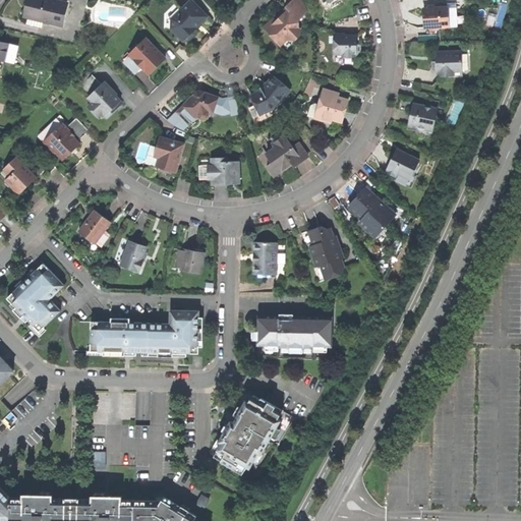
[(42,26),(43,19),(62,24),(68,2),(57,0),(33,0),(32,7),(30,17),(27,23),(42,26)]
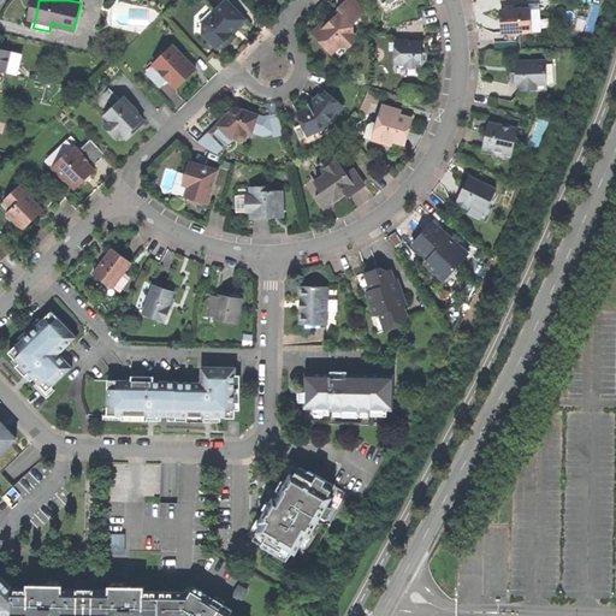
[(202,35),(215,49),(219,47),(224,47),(229,42),(229,37),(231,34),(227,30),(231,27),(236,28),(237,21),(241,17),(226,0),(202,23),(202,35)]
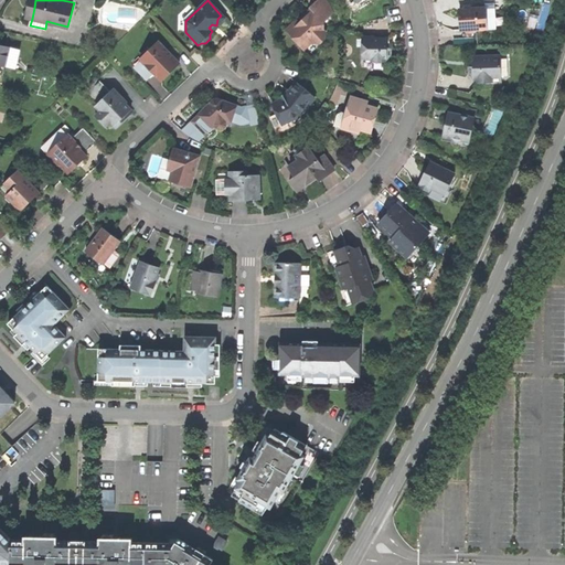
[(330,6),(326,0),(317,0),(309,9),(301,17),(304,19),(301,21),(296,21),(285,32),(302,50),(311,42),(313,44),(319,44),(324,39),(324,33),(322,31),(322,22),(332,12),(330,6)]
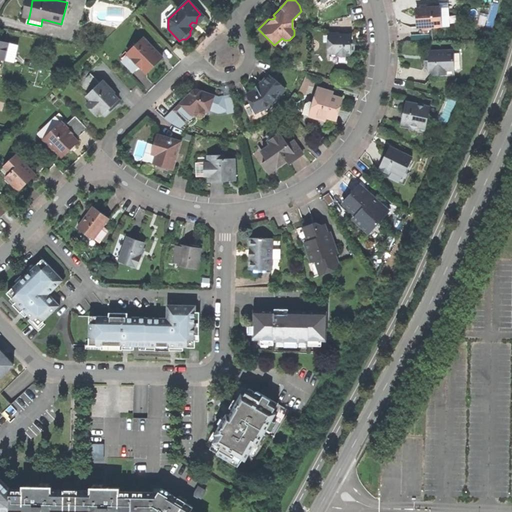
[(431,27),(448,26),(446,7),(439,7),(416,8),(416,19),(417,28),(420,28),(421,29),(430,29),(431,27)]
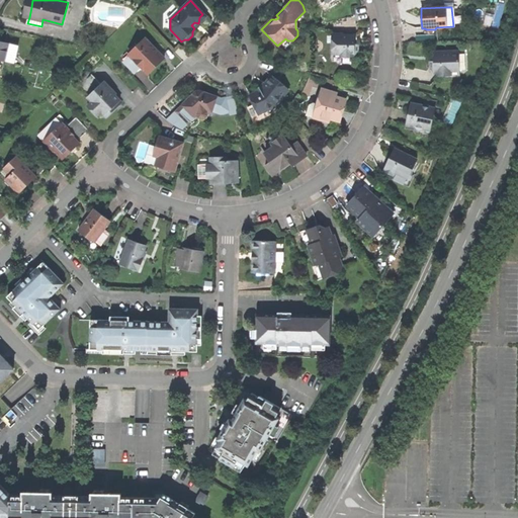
[(339,65),(351,65),(351,59),(356,54),(356,50),(356,45),(354,45),(354,35),(341,35),(341,34),(331,33),(331,63),(339,63),(339,65)]
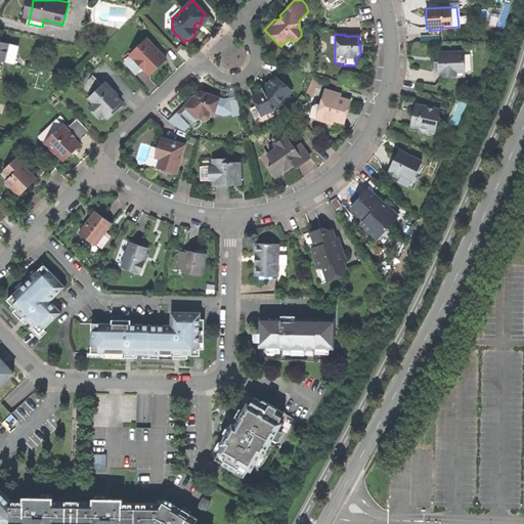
[(133,72),(144,71),(149,76),(157,69),(166,59),(160,53),(158,55),(155,52),(156,50),(146,40),(124,61),(133,72)]
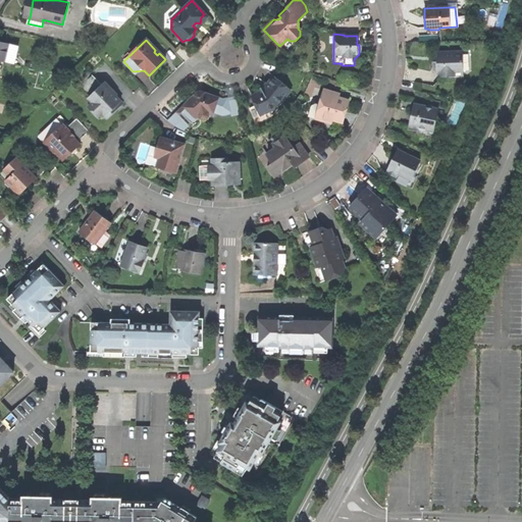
[(0,59),(5,61),(13,63),(16,45),(0,41),(0,59)]
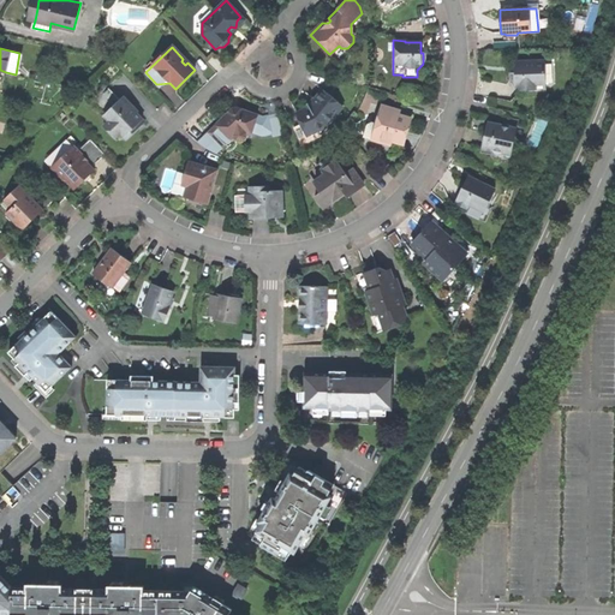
[(509,81),(519,91),(535,91),(535,85),(544,85),(544,63),(513,63),(513,73),(508,73),(509,77),(509,81)]
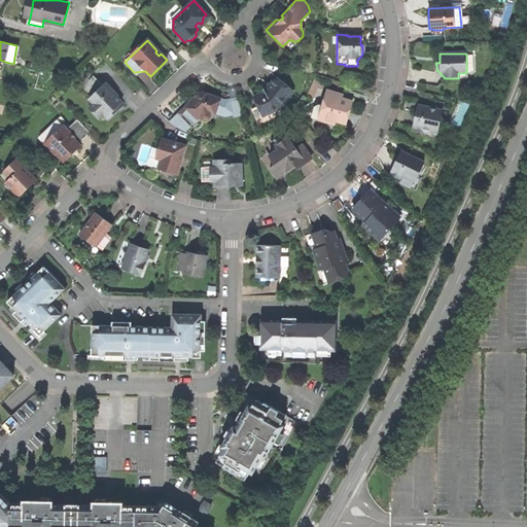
[(99,117),(103,113),(108,118),(113,114),(118,109),(117,107),(123,102),(117,97),(118,96),(106,82),(103,85),(94,75),(80,88),(90,97),(89,98),(94,103),(89,107),(99,117)]
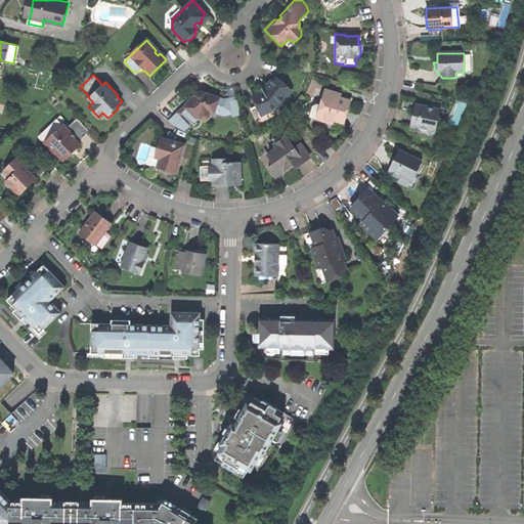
[(261,116),(277,107),(292,90),(275,77),(266,87),(265,88),(262,87),(262,92),(253,97),(257,105),(261,116)]
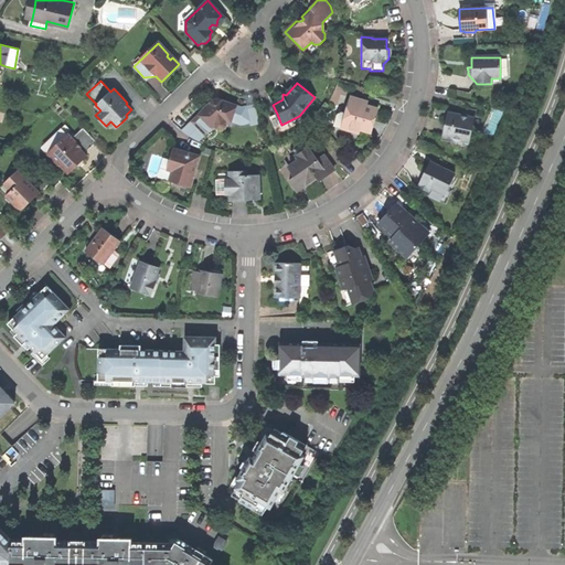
[(215,98),(214,98),(182,131),(199,142),(208,134),(206,131),(212,126),(215,125),(217,121),(223,119),(226,123),(231,123),(232,120),(241,124),(249,121),(246,107),(242,107),(222,100),(217,98),(215,98)]
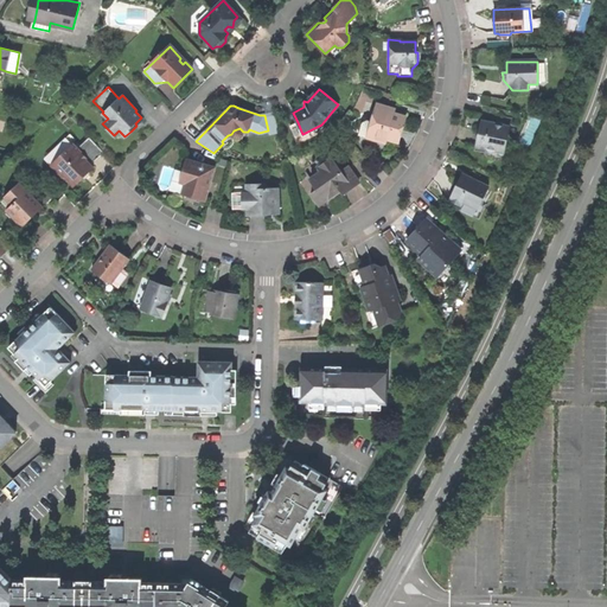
[(365,122),(360,125),(357,135),(383,142),(384,139),(395,141),(398,132),(402,117),(393,115),(388,114),(389,109),(376,106),(371,123),(365,122)]
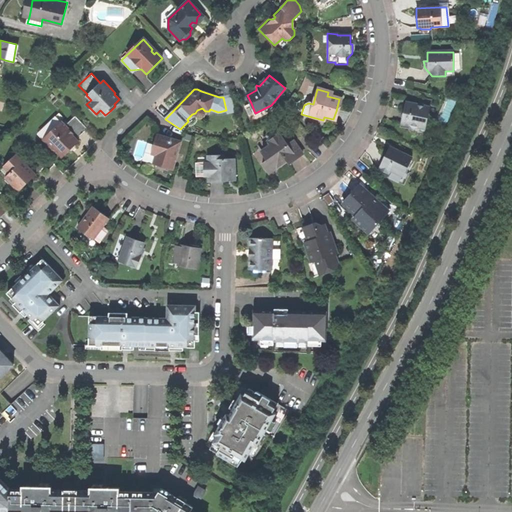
[(231,94),(223,97),(226,110),(227,114),(236,112),(231,94)]
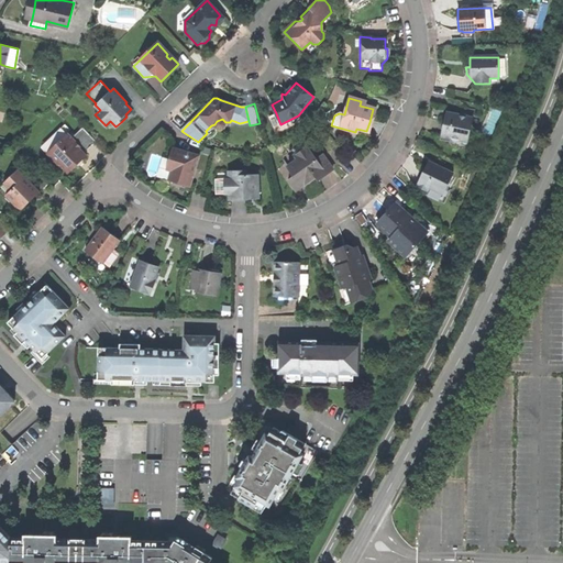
[(457,140),(466,142),(472,119),(465,118),(463,112),(459,116),(445,113),(442,124),(440,136),(450,139),(453,143),(457,140)]
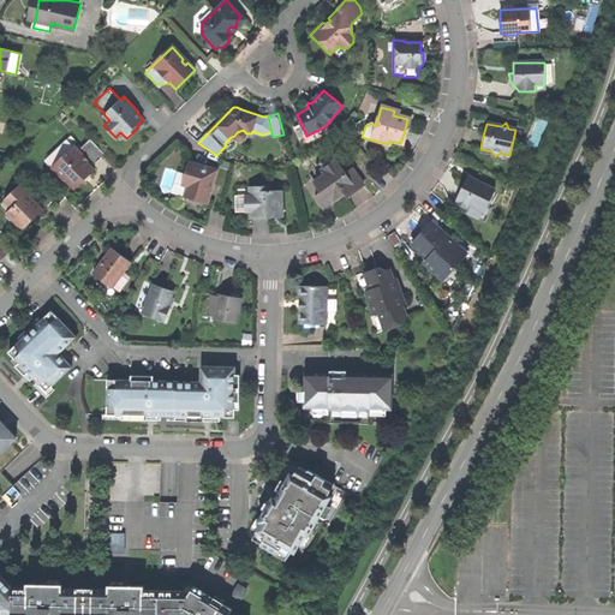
[(329,133),(326,126),(306,136),(302,124),(293,129),(302,145),(329,133)]
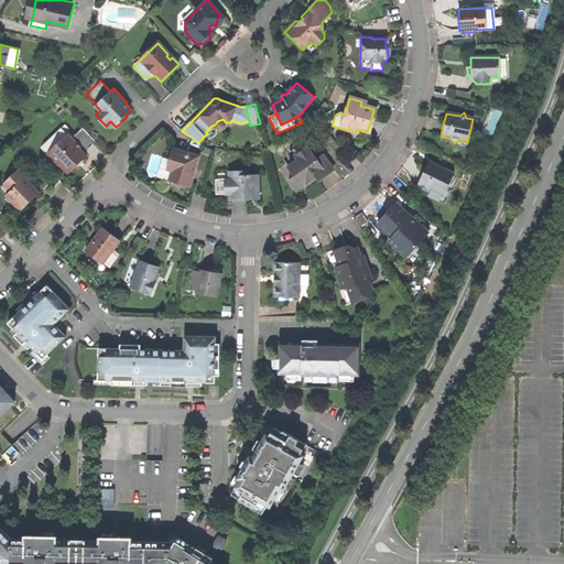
[(229,123),(230,122),(226,122),(223,119),(217,121),(215,125),(212,126),(206,131),(207,133),(215,126),(216,127),(216,128),(218,129),(220,130),(223,129),(225,128),(226,126),(226,123),(229,123)]
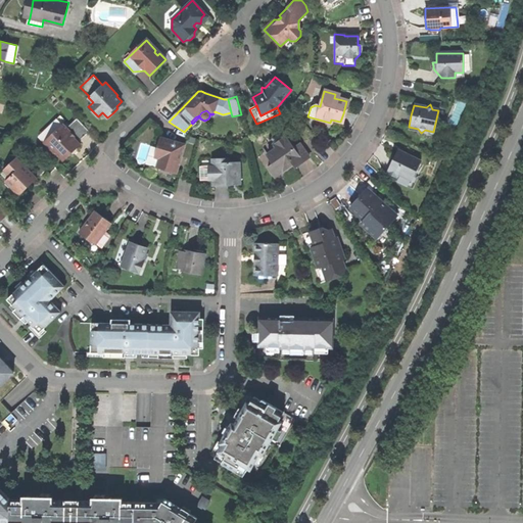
[(61,155),(64,159),(72,152),(81,144),(79,141),(90,130),(79,117),(69,127),(59,116),(40,135),(58,154),(61,155)]
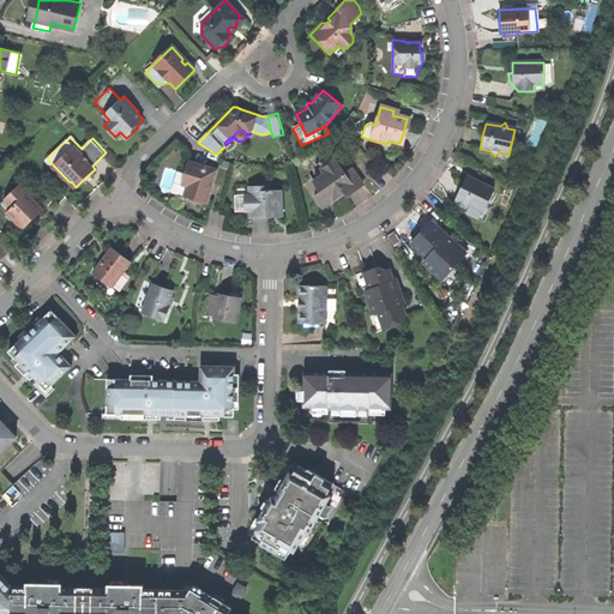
[(324,174),(313,182),(319,192),(313,197),(321,209),(342,194),(344,197),(350,193),(361,186),(350,170),(344,175),(333,161),(320,169),(324,174)]
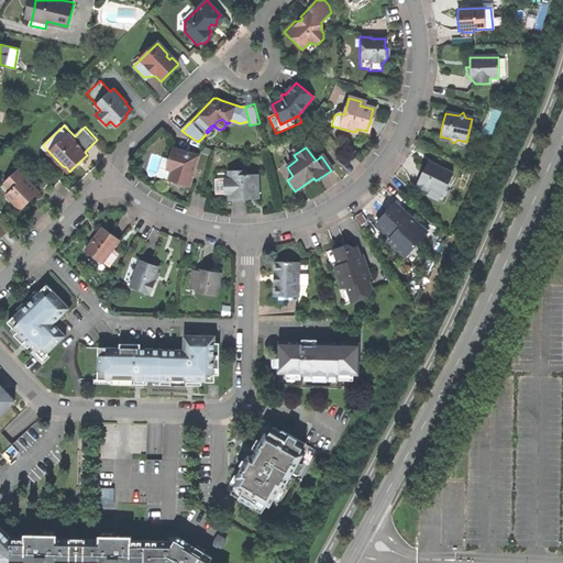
[(178,184),(189,187),(192,177),(189,176),(191,169),(195,170),(199,156),(173,148),(166,169),(170,172),(168,180),(178,184)]
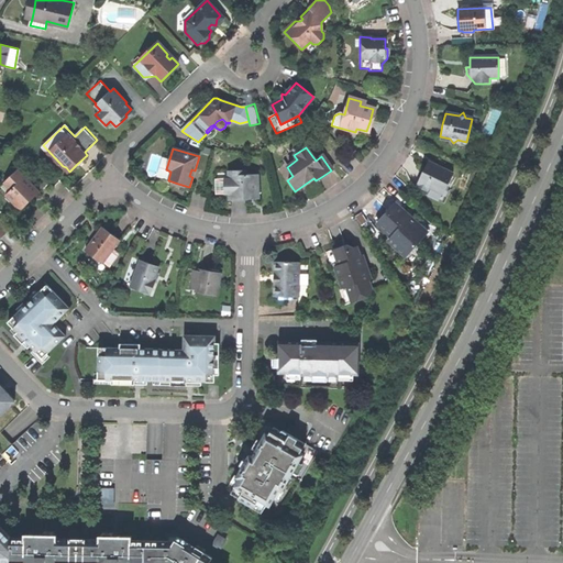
[(427,194),(429,188),(442,195),(452,174),(427,163),(421,175),(415,187),(427,194)]
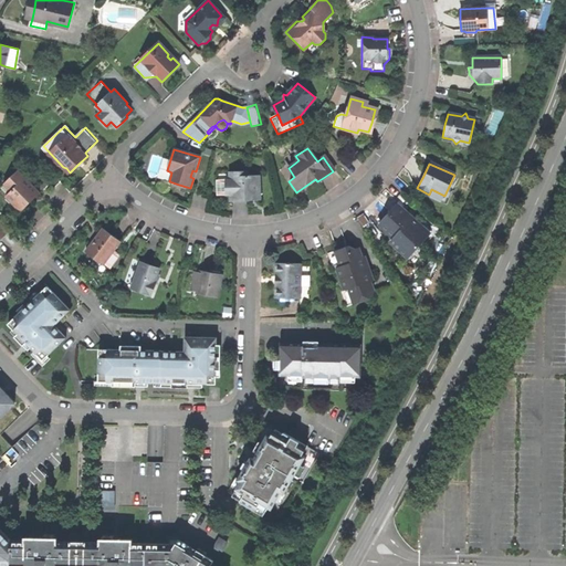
[(18,170),(4,184),(11,191),(6,196),(21,211),(28,205),(32,200),(30,199),(38,191),(18,170)]
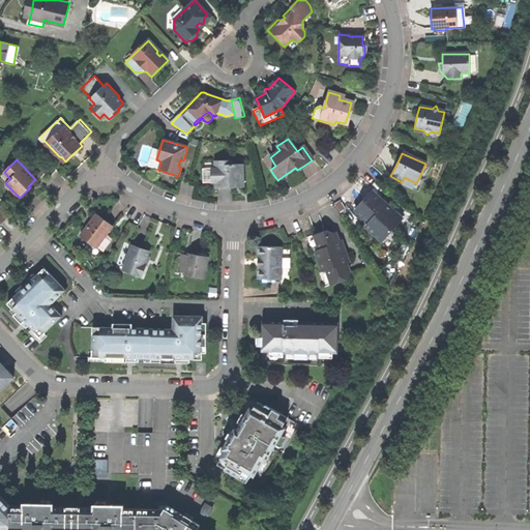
[(230,162),(205,163),(204,163),(203,166),(203,183),(215,183),(215,188),(230,188),(243,187),(242,165),(231,166),(230,162)]
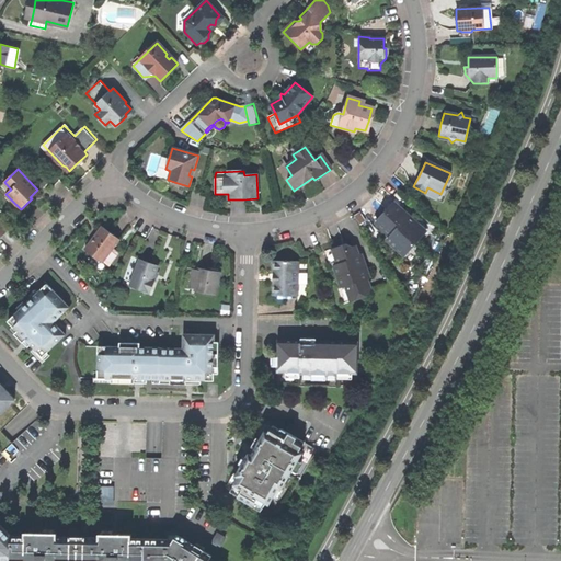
[(39,192),(37,190),(30,197),(32,198),(39,192)]
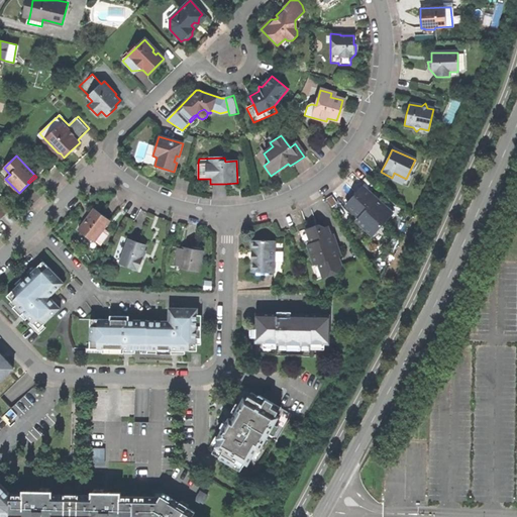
[(372,235),(392,214),(365,189),(358,195),(356,194),(352,198),(345,206),(357,218),(355,220),(372,235)]
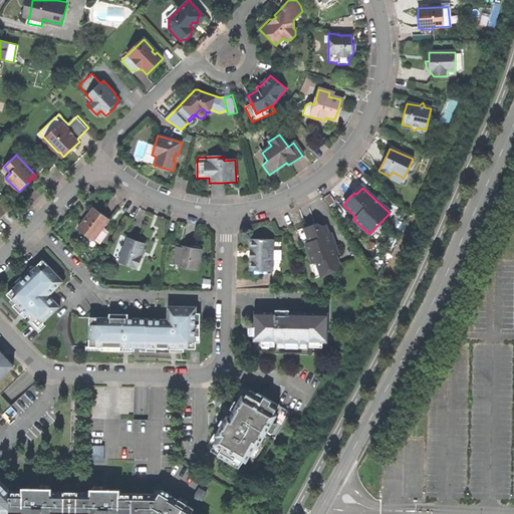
[(77,230),(92,242),(108,220),(100,215),(93,209),(77,230)]
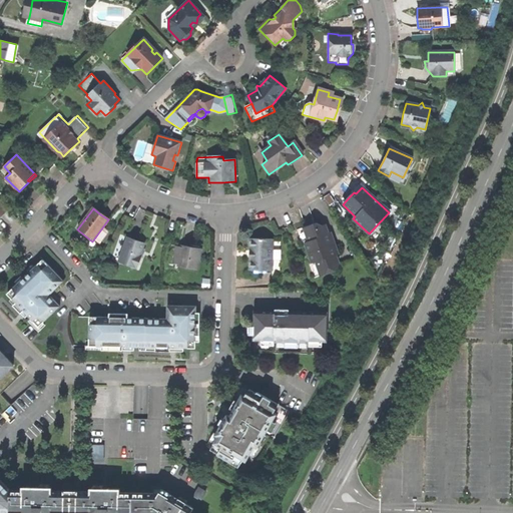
[(337,265),(335,257),(332,255),(331,252),(334,251),(329,238),(325,236),(327,234),(323,225),(315,228),(313,224),(305,227),(296,230),(301,244),(304,243),(311,263),(307,264),(313,279),(331,273),(329,267),(337,265)]
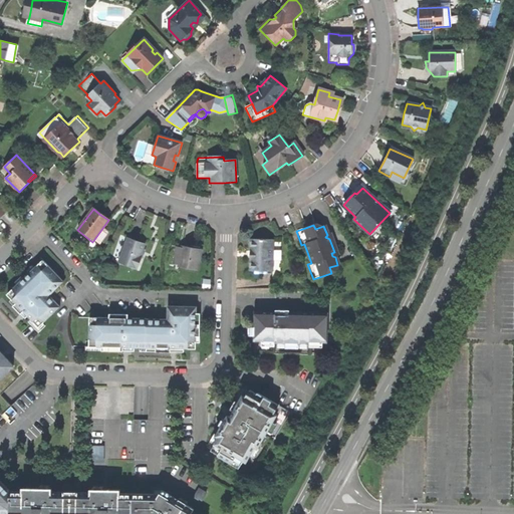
[(118,263),(137,269),(144,252),(143,251),(145,245),(136,241),(127,238),(118,263)]
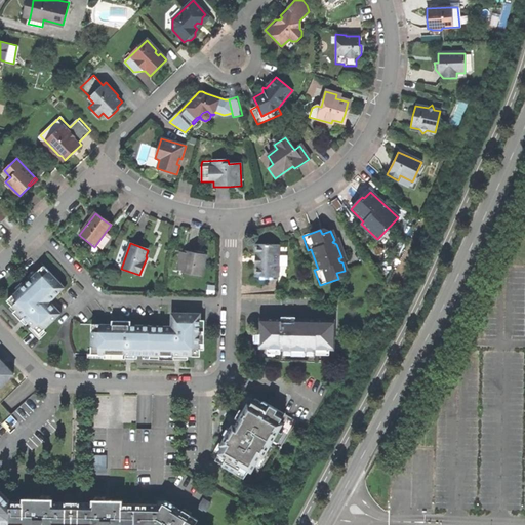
[(279,278),(279,277),(280,246),(280,245),(255,244),(255,255),(257,255),(257,259),(257,266),(255,266),(254,277),(279,278)]
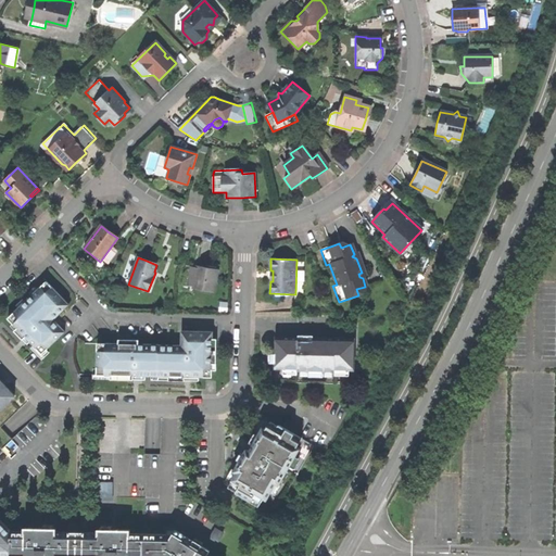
[(193,289),(214,292),(218,270),(206,268),(198,267),(193,289)]
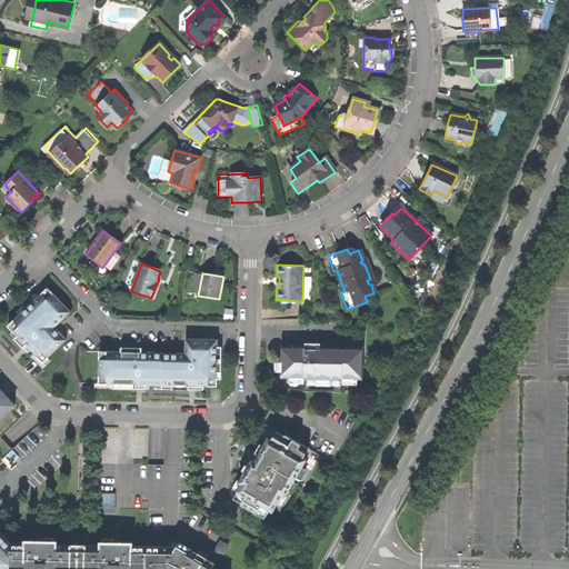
[(51,360),(49,358),(68,339),(58,330),(57,330),(53,328),(57,325),(57,326),(71,312),(48,288),(40,297),(37,293),(17,312),(20,316),(10,327),(13,330),(9,333),(22,347),(30,355),(33,351),(36,355),(32,358),(43,369),(51,360)]
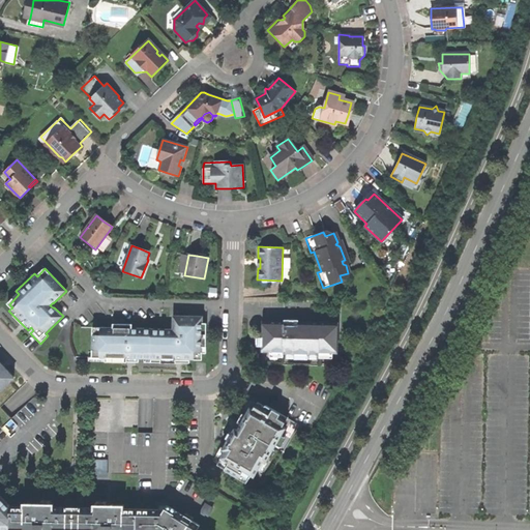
[(115,328),(94,327),(93,352),(90,352),(90,361),(100,361),(101,357),(105,357),(108,357),(108,361),(137,362),(138,358),(141,358),(145,358),(145,362),(190,363),(190,360),(203,360),(203,355),(207,355),(208,324),(204,324),(204,318),(174,317),(174,323),(174,329),(175,329),(175,332),(171,332),(171,329),(135,328),(135,325),(115,324),(115,328)]
